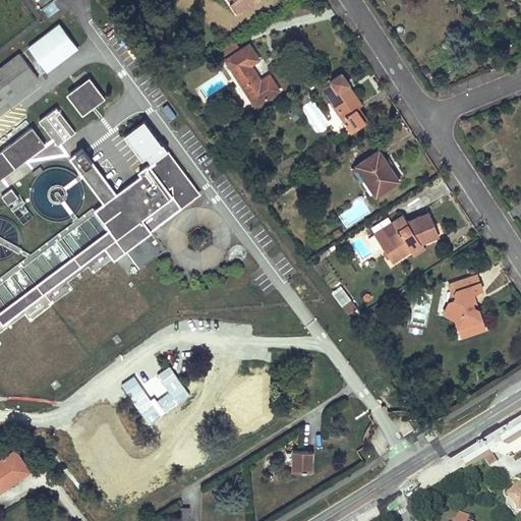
[(256,0),(232,0),(231,1),(229,2),(238,14),(256,0)]
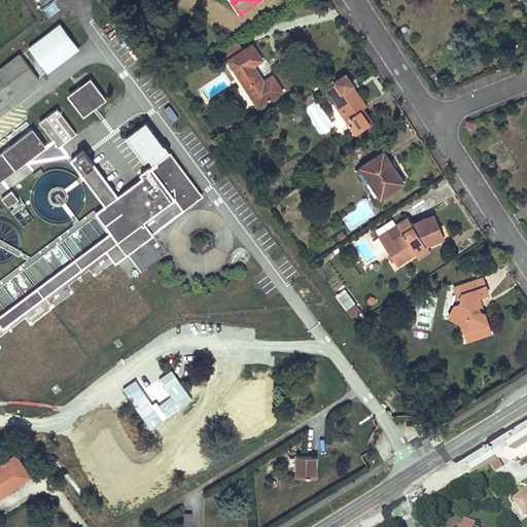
[(49,16),(60,10),(55,3),(44,9),(49,16)]
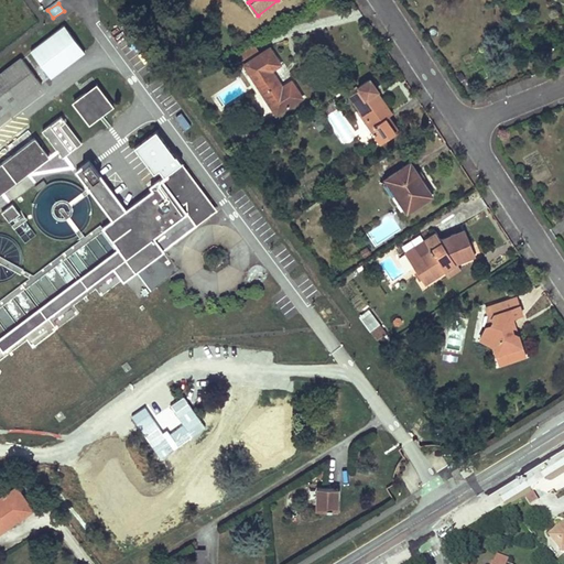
[(31,51),(51,77),(85,52),(64,25),(31,51)]
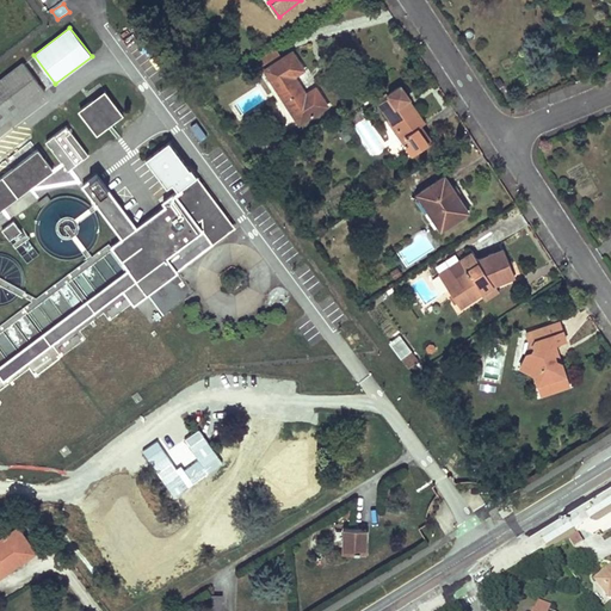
[(315,87),(310,91),(306,94),(292,74),(302,67),(290,50),(264,68),(300,122),(327,104),(315,87)]
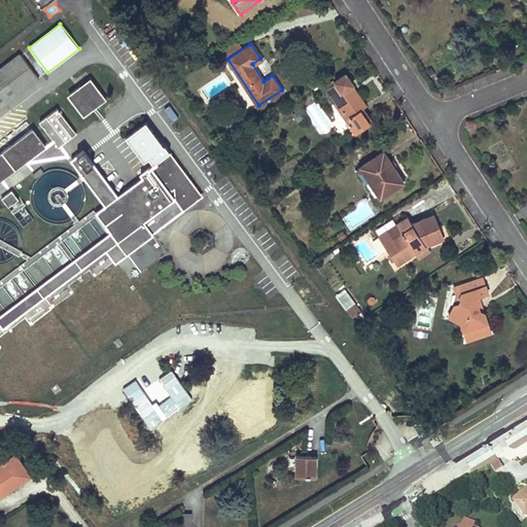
[(18,54),(0,67),(0,106),(37,78),(18,54)]
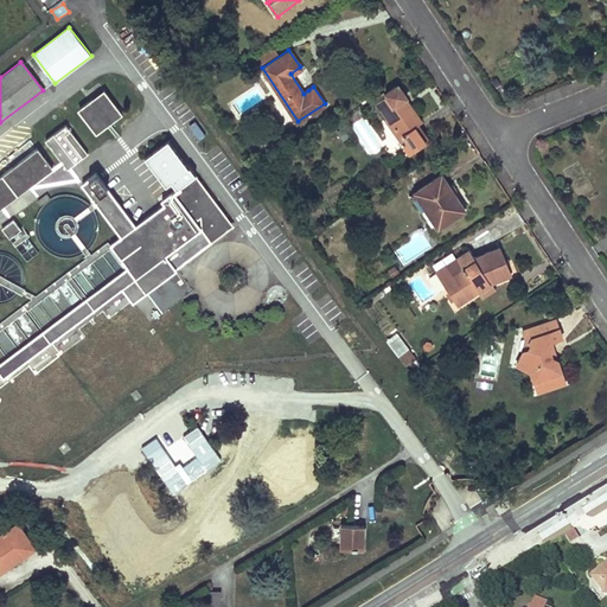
[(387,115),(384,116),(394,129),(398,126),(403,133),(408,140),(402,144),(409,153),(423,142),(413,127),(416,123),(421,121),(410,106),(408,107),(402,98),(404,96),(406,96),(397,83),(385,91),(387,94),(377,101),(387,115)]
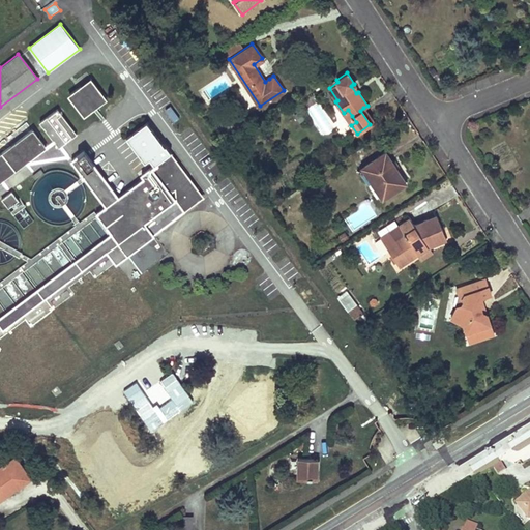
[(67,93),(83,115),(105,100),(88,79),(67,93)]
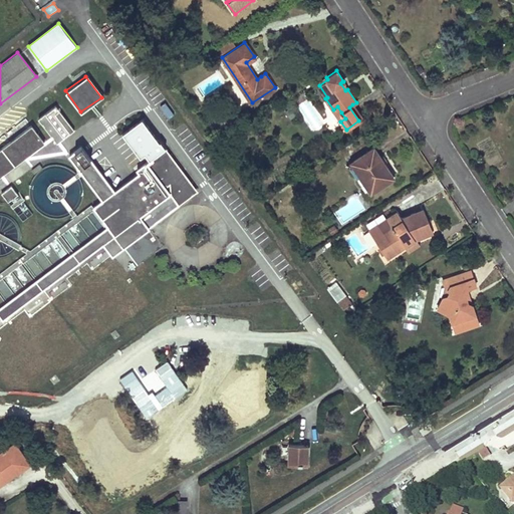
[(349,107),(358,120),(362,118),(352,104),(349,107)]
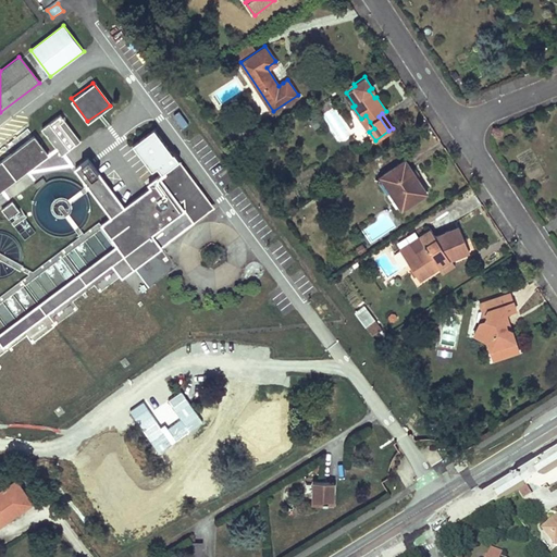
[(77,140),(69,127),(59,114),(41,126),(60,153),(77,140)]
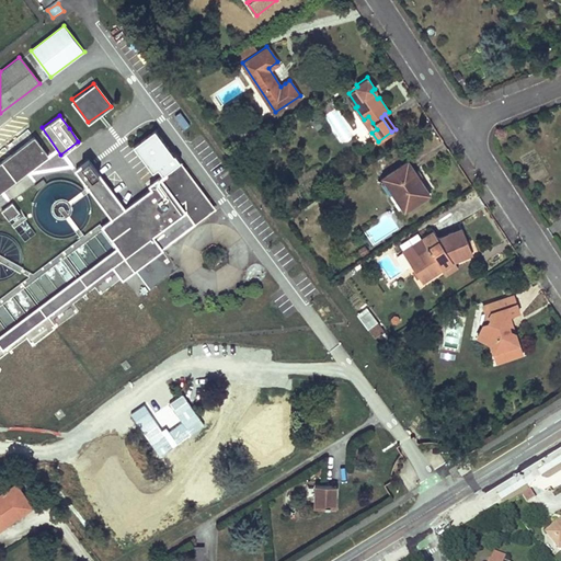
[(99,222),(0,296),(0,347),(1,350),(124,256),(134,270),(161,249),(151,236),(159,229),(164,237),(190,217),(189,216),(194,213),(198,218),(202,215),(203,216),(210,212),(205,204),(209,201),(174,155),(172,156),(153,130),(133,146),(152,172),(158,168),(162,172),(159,175),(160,175),(149,184),(151,187),(125,207),(88,159),(75,169),(111,218),(101,226),(99,222)]
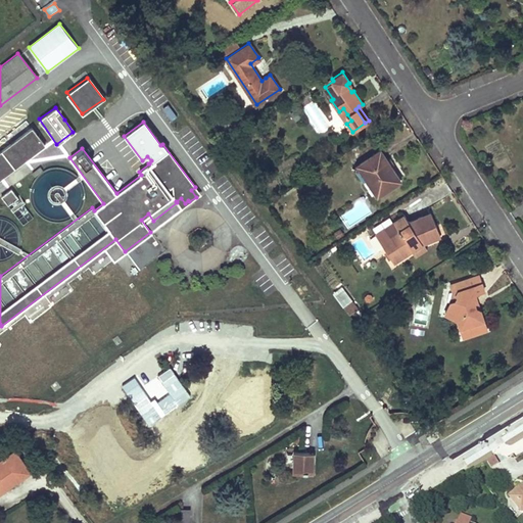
[(0,177),(44,145),(38,136),(31,127),(0,149),(0,177)]
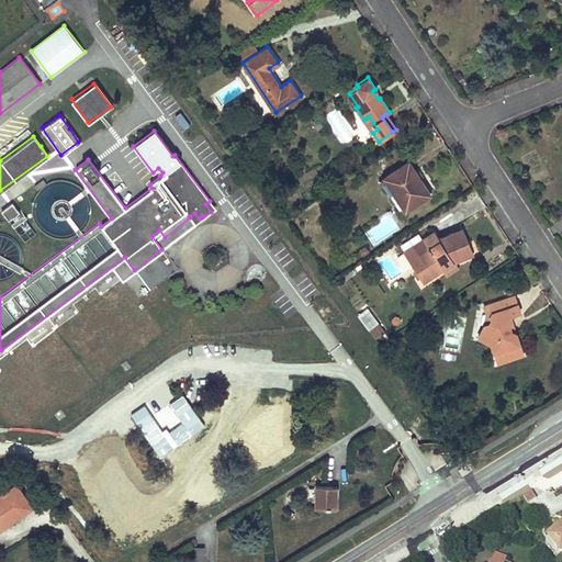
[(398,199),(402,204),(406,210),(430,193),(419,178),(415,171),(408,161),(388,176),(402,197),(398,199)]
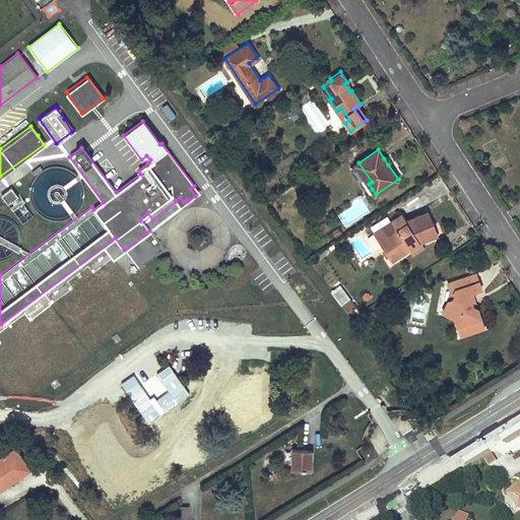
[(372,182),(359,163),(352,166),(367,186),(369,184),(372,182)]
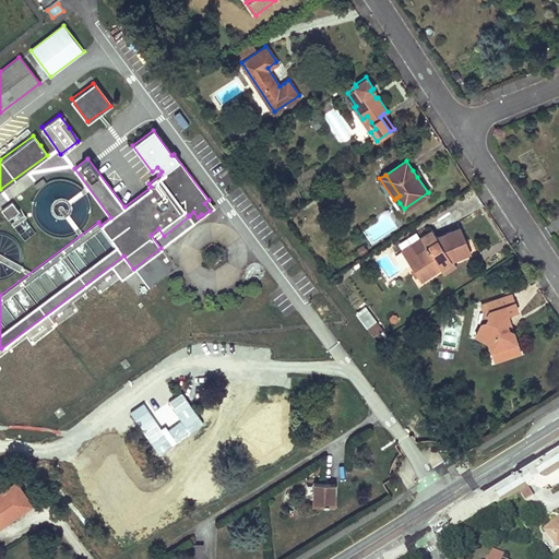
[(213,207),(209,200),(204,203),(210,211),(213,207)]
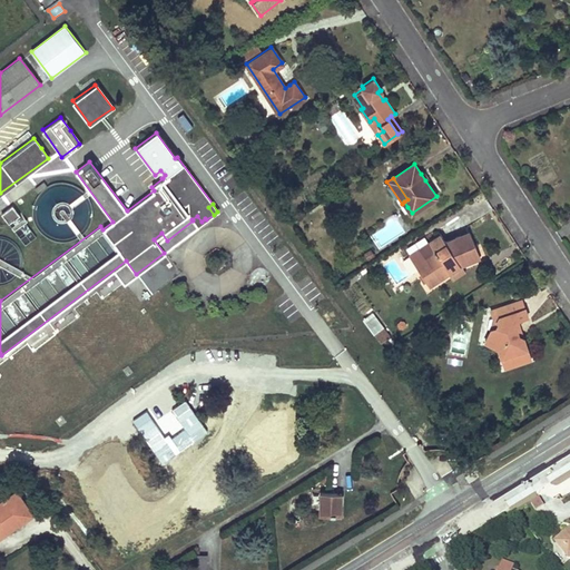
[(35,236),(11,205),(0,214),(23,245),(35,236)]
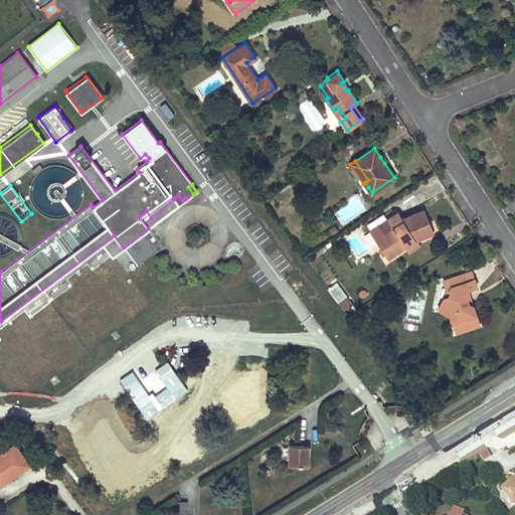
[(139,216),(148,228),(186,198),(185,197),(182,200),(178,195),(173,198),(174,199),(151,217),(146,210),(139,216)]
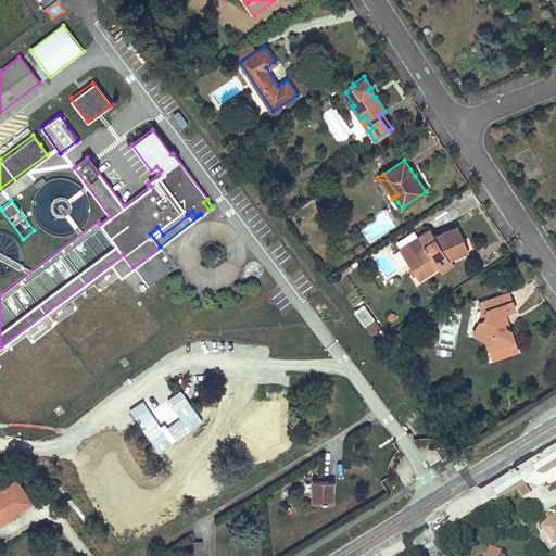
[(429,228),(425,232),(419,236),(425,244),(414,251),(417,255),(407,262),(418,277),(437,265),(449,257),(467,251),(458,227),(434,236),(429,228)]
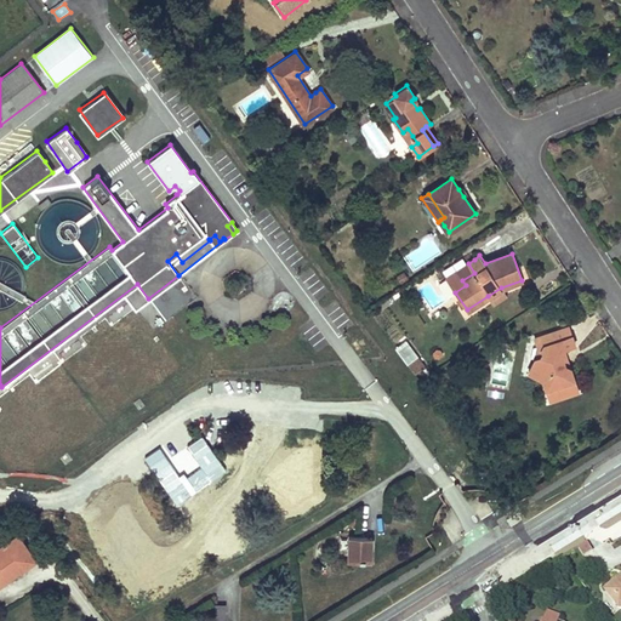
[(474,273),(468,263),(456,271),(462,280),(474,273)]
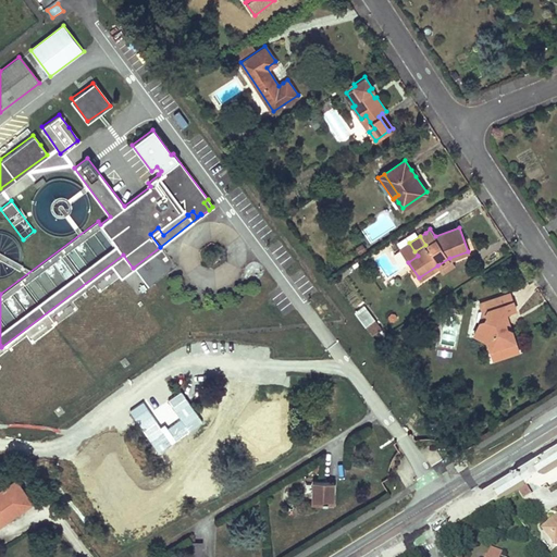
[(449,258),(437,265),(442,271),(453,263),(449,258)]
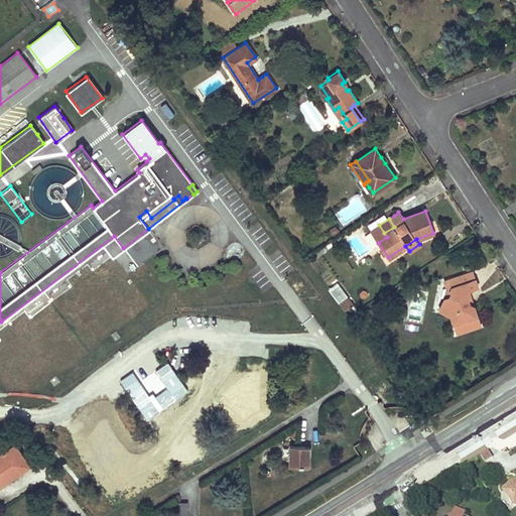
[(469,290),(473,288),(478,287),(472,271),(443,280),(446,289),(450,290),(448,296),(442,298),(437,309),(449,313),(457,334),(480,326),(474,306),(469,305),(467,299),(471,298),(469,290)]
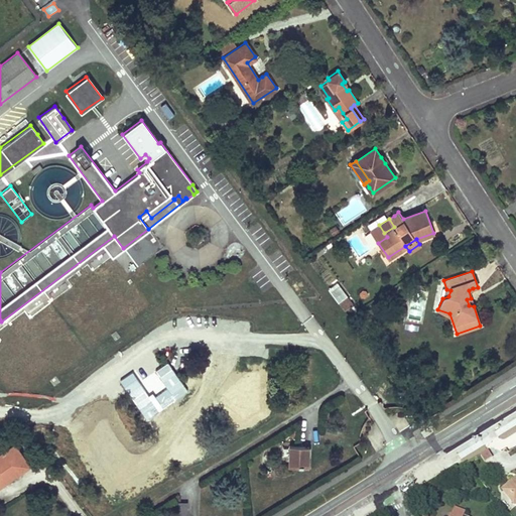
[(339,284),(330,291),(338,301),(346,294),(339,284)]
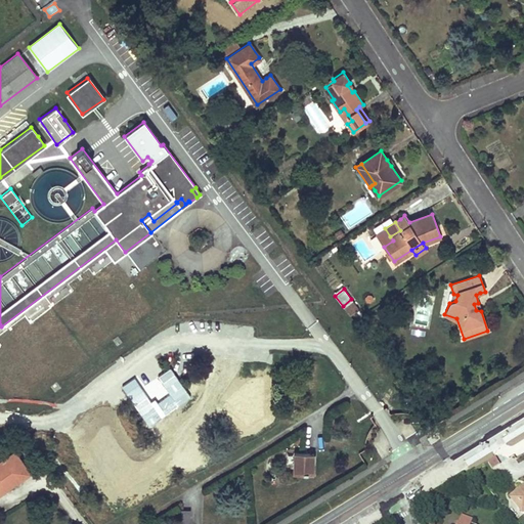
[(349,314),(357,308),(351,299),(343,306),(349,314)]
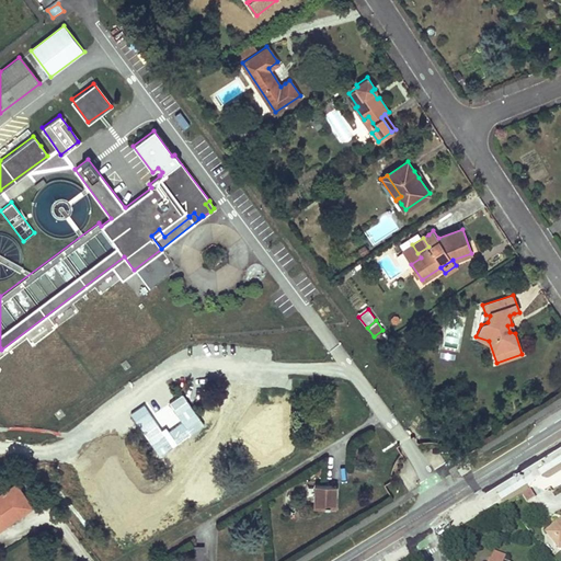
[(204,424),(183,395),(170,404),(182,422),(169,432),(167,427),(162,431),(145,405),(130,415),(159,456),(204,424)]
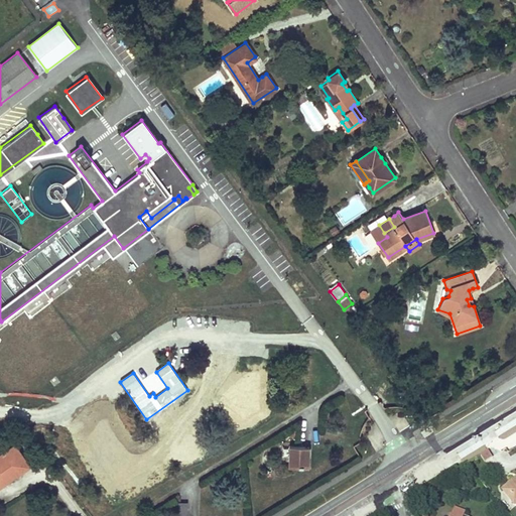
[(13,443),(0,453),(0,484),(28,464),(13,443)]
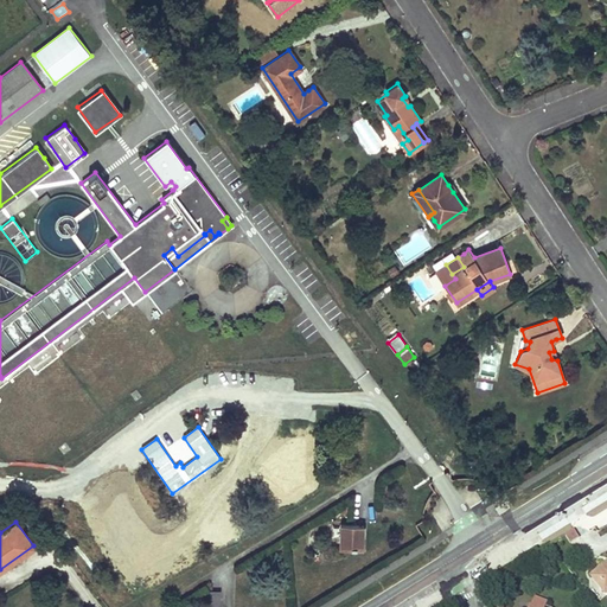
[(362,549),(362,537),(363,526),(340,525),(339,548),(362,549)]
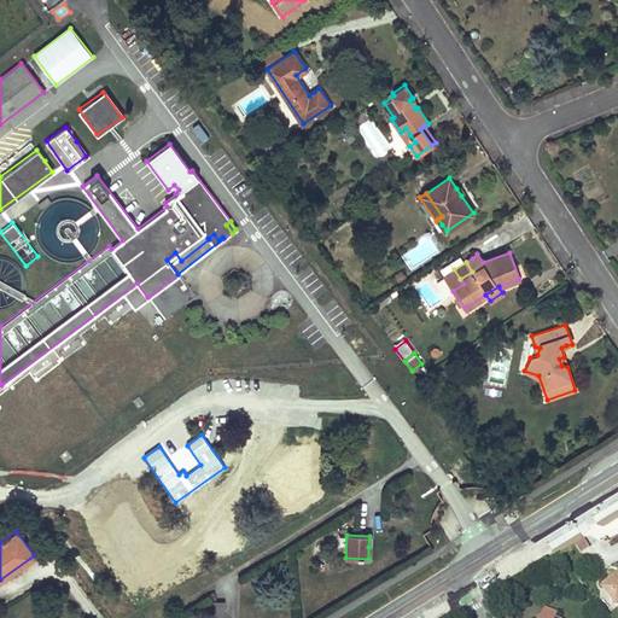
[(590,544),(584,537),(576,544),(582,552),(590,544)]
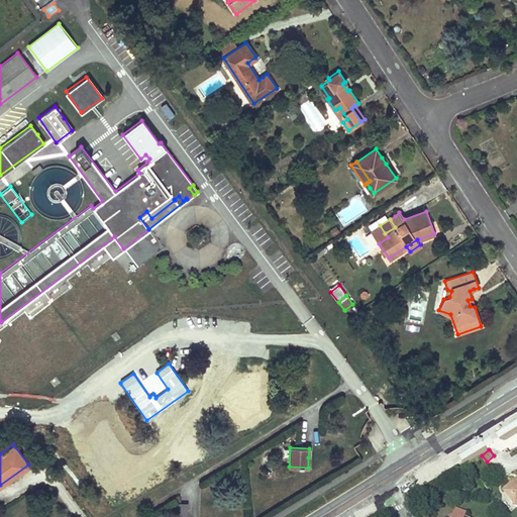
[(516,479),(503,491),(516,507),(516,479)]
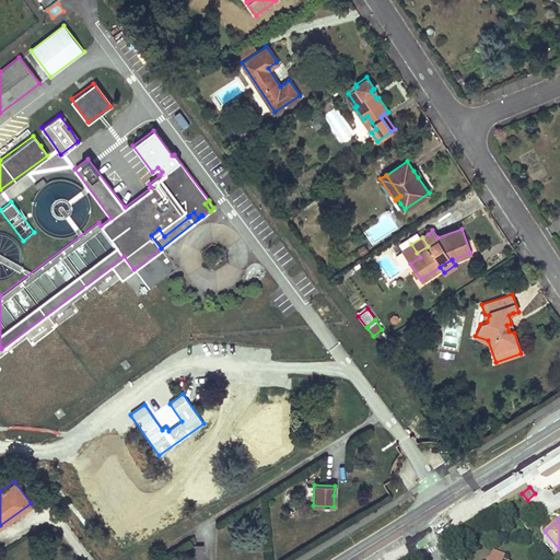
[(194,559),(203,559),(205,544),(195,544),(194,559)]
